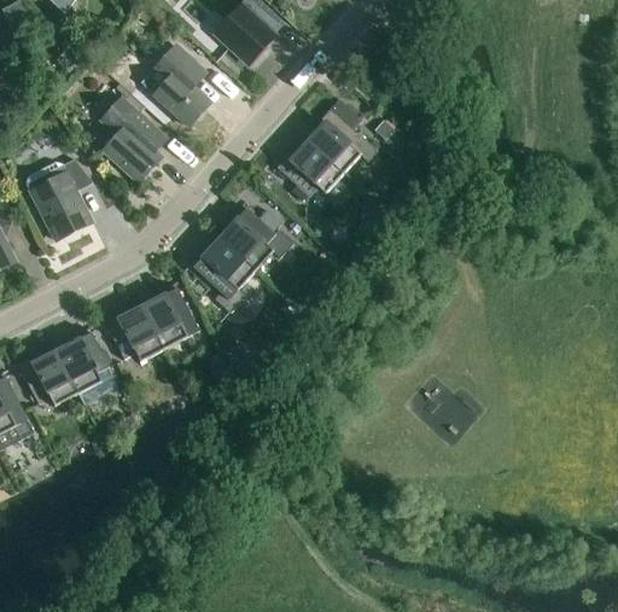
[(51,0),(64,12),(73,0),(51,0)]
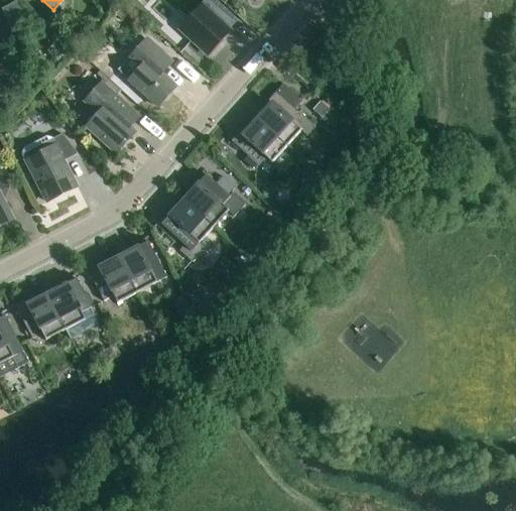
[(229,27),(214,13),(222,3),(218,0),(204,0),(202,2),(179,26),(207,50),(229,27)]
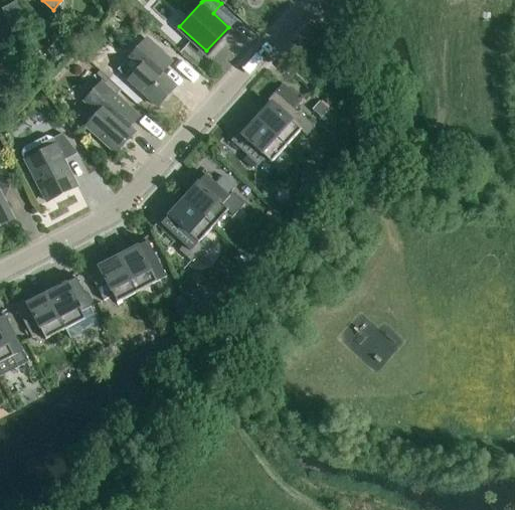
[(128,76),(157,104),(162,99),(166,99),(171,94),(171,90),(175,85),(161,71),(171,59),(146,36),(129,54),(140,63),(128,76)]
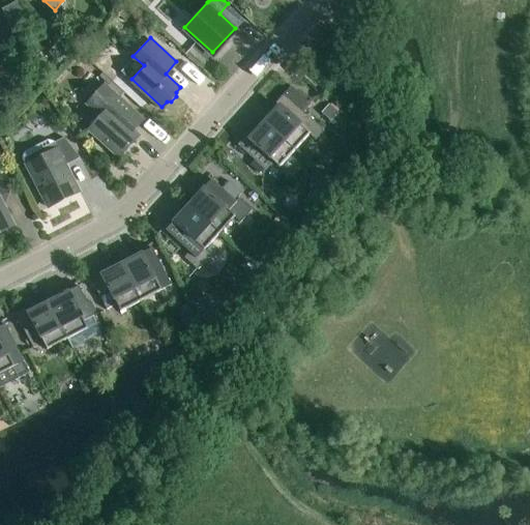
[(87,127),(118,155),(139,133),(134,127),(144,116),(105,81),(86,101),(99,114),(87,127)]
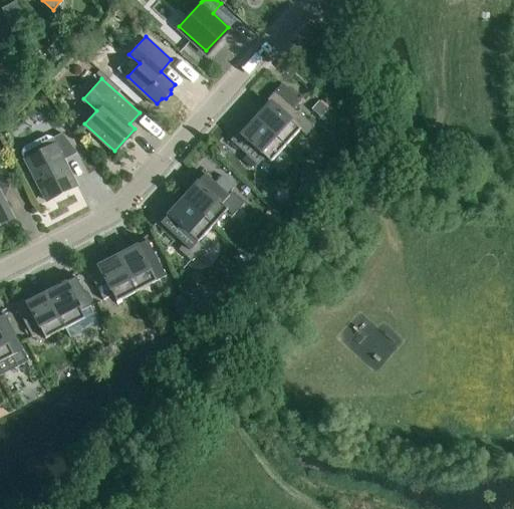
[(269,100),(255,115),(285,143),(299,128),(305,133),(313,123),(294,105),(301,98),(282,80),(277,85),(277,84),(266,96),(269,100)]
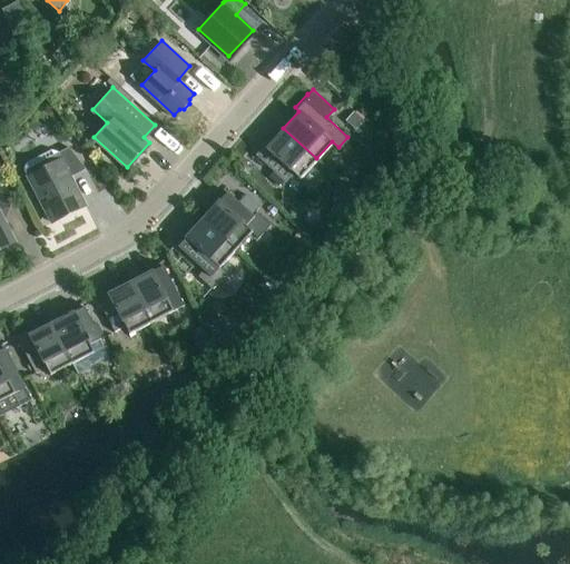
[(356,127),(364,118),(354,108),(345,118),(356,127)]
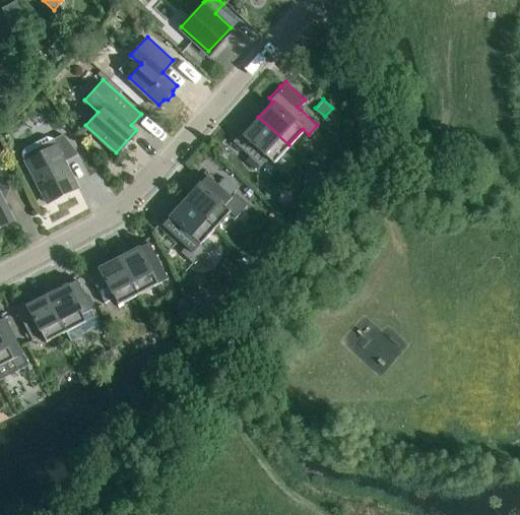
[(288,144),(258,117),(244,133),(241,129),(233,138),(249,153),(258,163),(260,164),(267,155),(273,162),(288,144)]
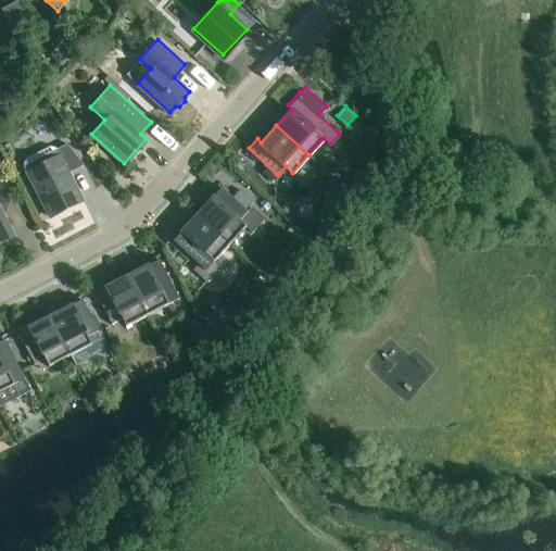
[(24,163),(50,215),(83,199),(68,171),(84,163),(66,141),(57,147),(49,143),(25,157),(24,163)]
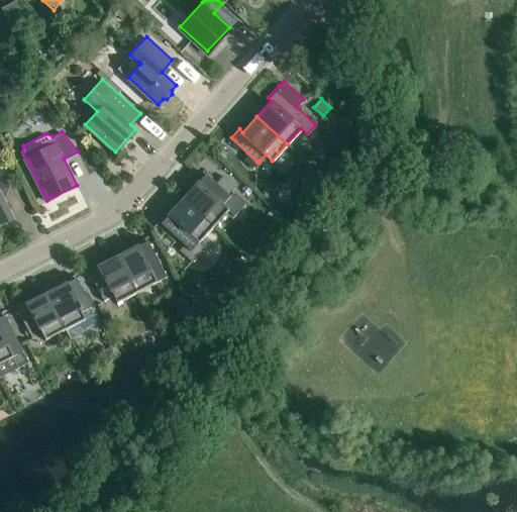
[(247,152),(243,158),(252,166),(256,162),(247,152)]
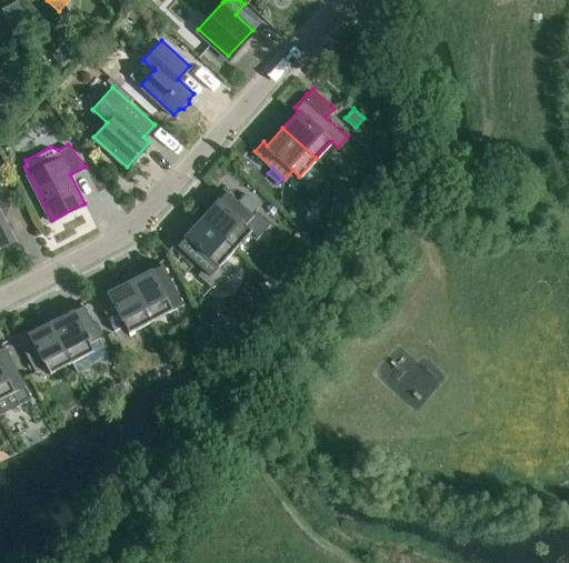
[(0,245),(15,239),(0,210),(0,207),(10,201),(0,181),(0,245)]
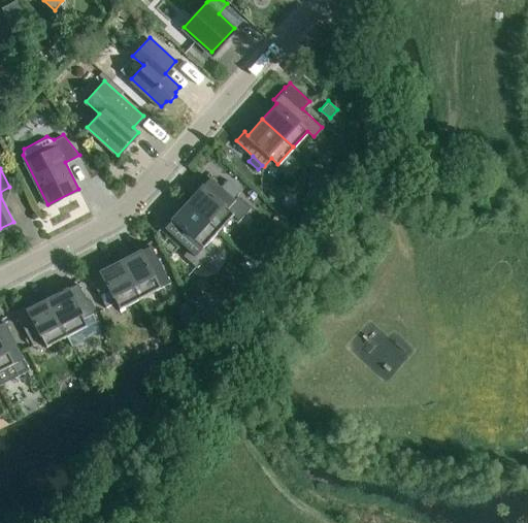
[(202,186),(188,201),(218,229),(233,213),(239,219),(251,205),(237,193),(233,197),(232,196),(220,185),(206,172),(198,182),(202,186)]
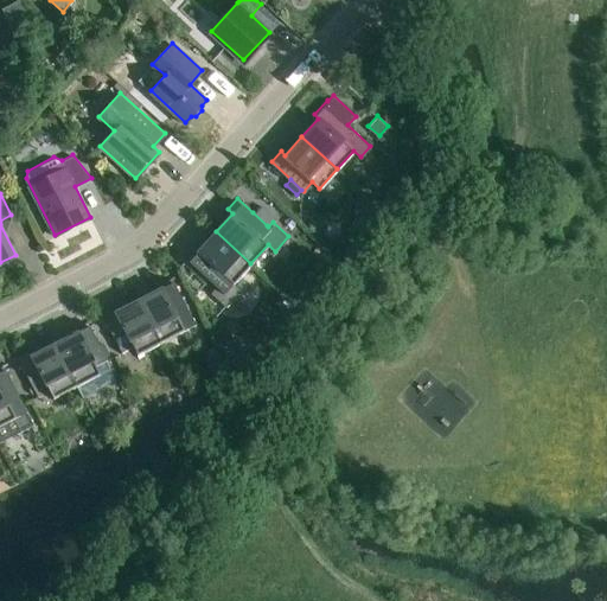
[(261,204),(253,212),(267,225),(275,216),(261,204)]
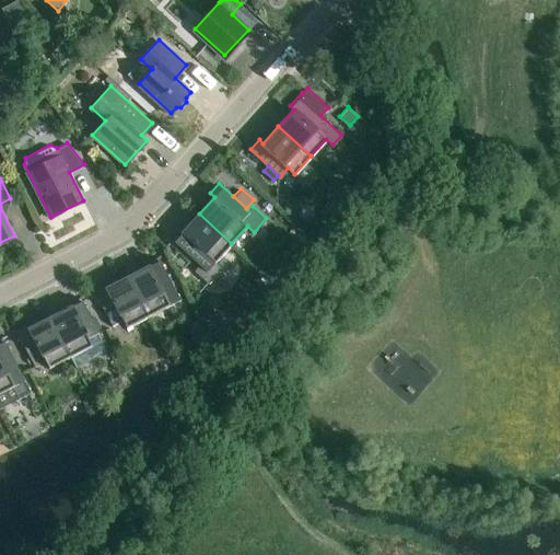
[(231,243),(199,214),(184,231),(179,227),(171,236),(199,263),(194,269),(209,282),(222,266),(216,261),(231,243)]
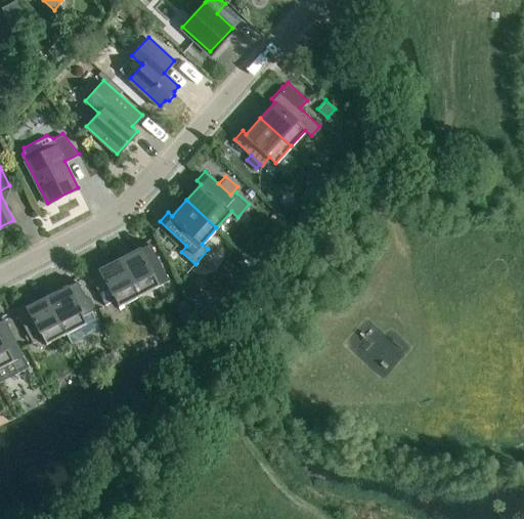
[(138,248),(120,258),(138,295),(169,278),(147,238),(136,244),(138,248)]
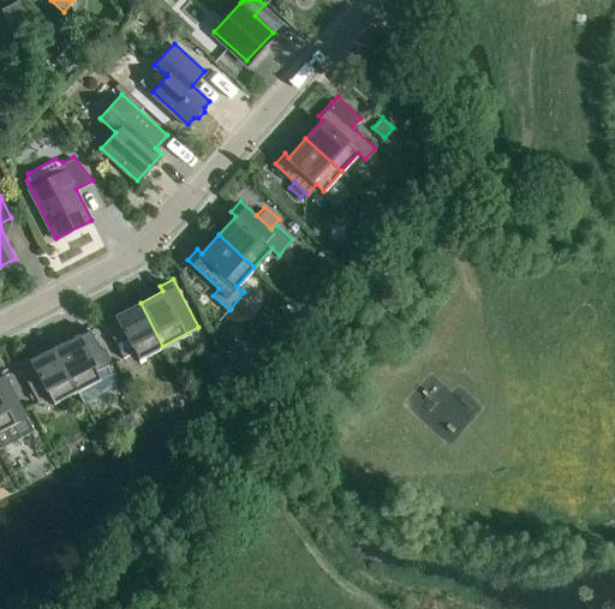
[(162,346),(141,303),(118,315),(115,309),(102,316),(124,356),(135,350),(139,358),(162,346)]
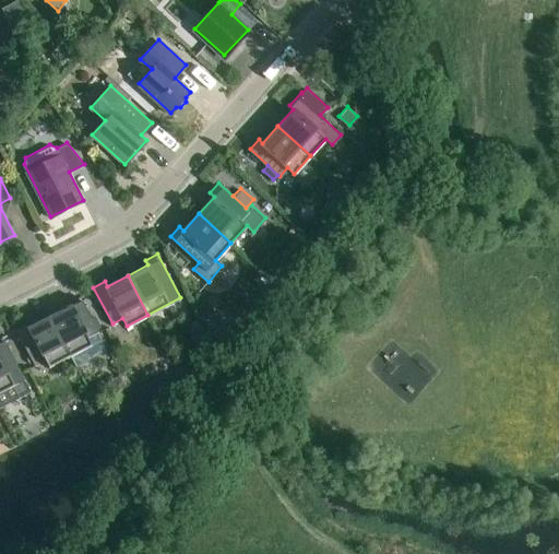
[(107,348),(98,330),(80,294),(68,301),(70,305),(50,316),(71,354),(72,354),(76,364),(107,348)]
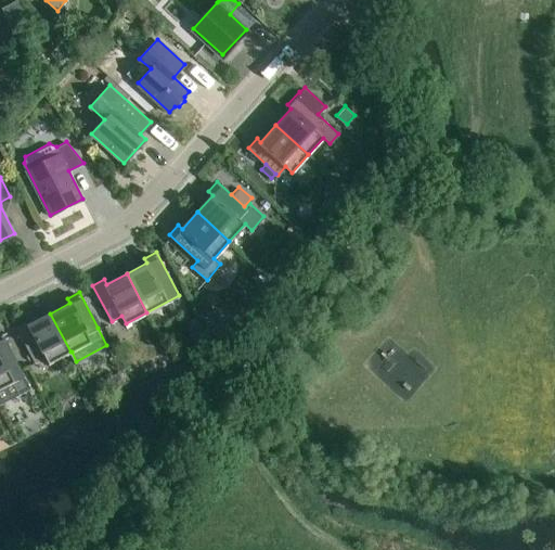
[(71,352),(50,314),(29,323),(27,319),(15,325),(34,361),(44,356),(49,363),(71,352)]
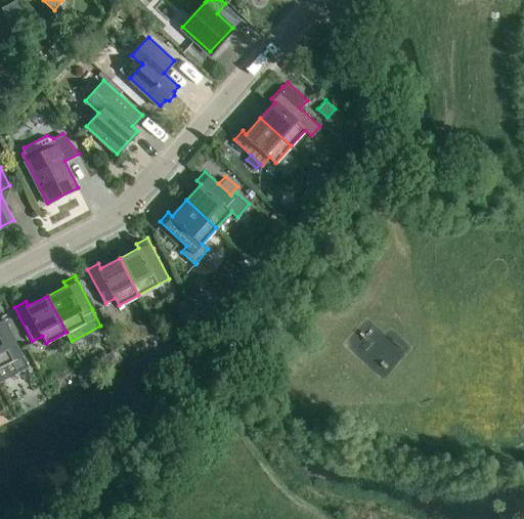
[(0,379),(29,364),(2,313),(0,314),(0,379)]
